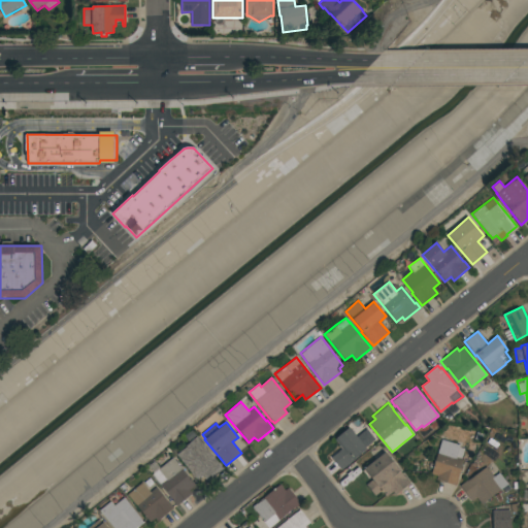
[(341,470),(331,457),(341,449),(334,439),(349,427),(357,436),(366,429),(374,439),(365,447),(367,449),(341,470)]
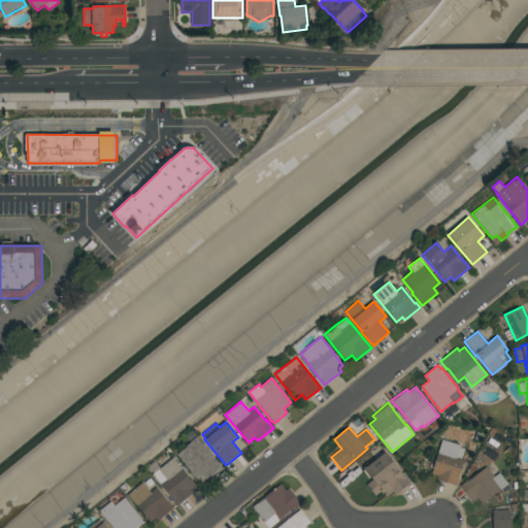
[(176,454),(187,447),(186,446),(190,442),(190,441),(197,436),(223,469),(207,481),(202,475),(197,480),(176,454)]
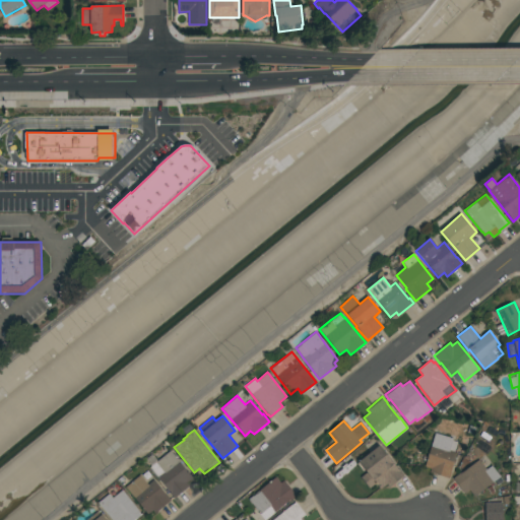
[(430,472),(431,468),(425,466),(435,433),(453,438),(452,440),(458,442),(454,452),(456,453),(450,472),(451,472),(449,478),(430,472)]
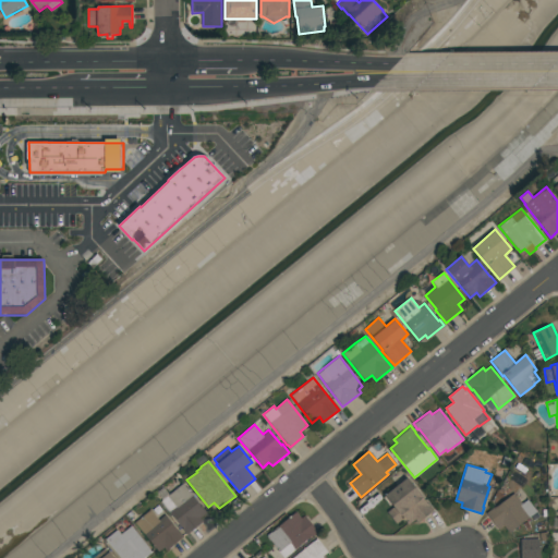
[(407,477),(428,504),(429,504),(434,509),(416,523),(414,520),(408,525),(403,519),(396,524),(387,512),(393,507),(391,504),(389,506),(384,498),(385,496),(385,495),(407,477)]
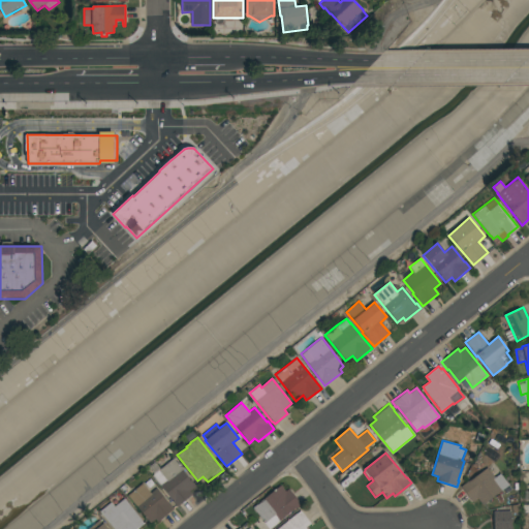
[(195,486),(189,491),(192,494),(177,506),(173,501),(174,501),(152,475),(154,474),(149,467),(154,462),(160,469),(173,458),(195,486)]
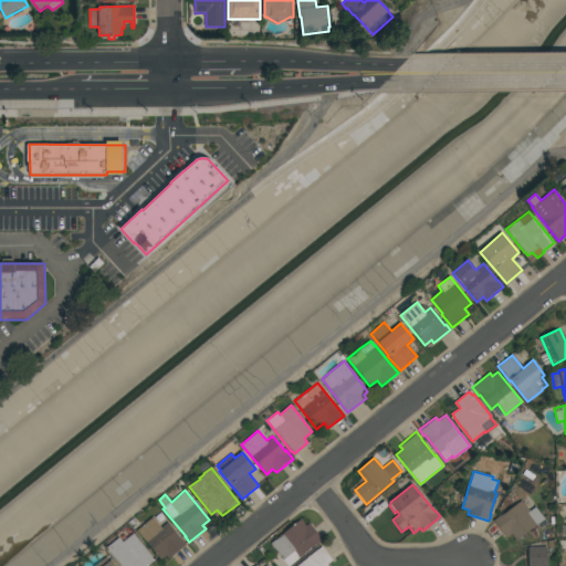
[(516,541),(510,534),(505,537),(492,521),(502,513),(502,514),(520,500),(528,511),(535,506),(544,519),(516,541)]
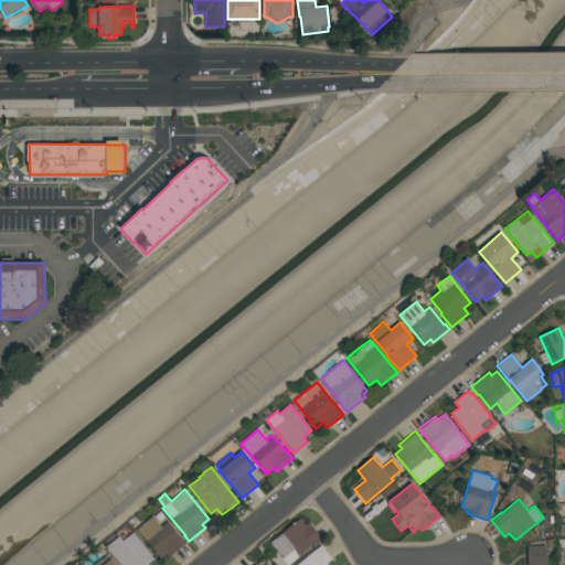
[(136,529),(152,515),(160,526),(167,521),(181,539),(181,537),(185,543),(168,557),(166,554),(160,558),(136,529)]
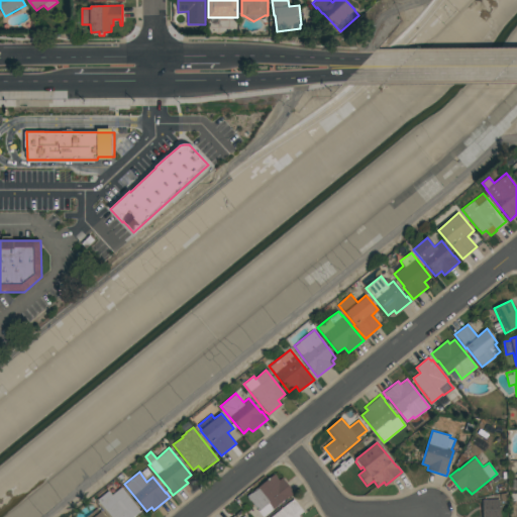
[(294,493),(264,516),(246,497),(274,474),(279,480),(282,478),(294,493)]
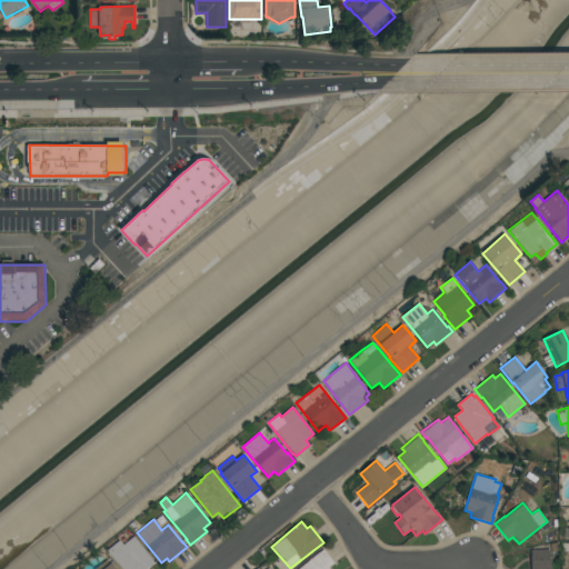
[(121,568),(107,549),(119,540),(122,543),(133,536),(155,563),(147,568),(121,568)]
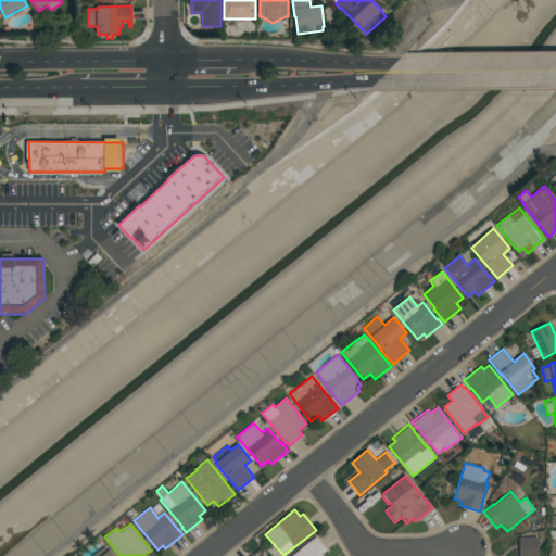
[(289,555),(315,536),(327,551),(321,555),(289,555)]
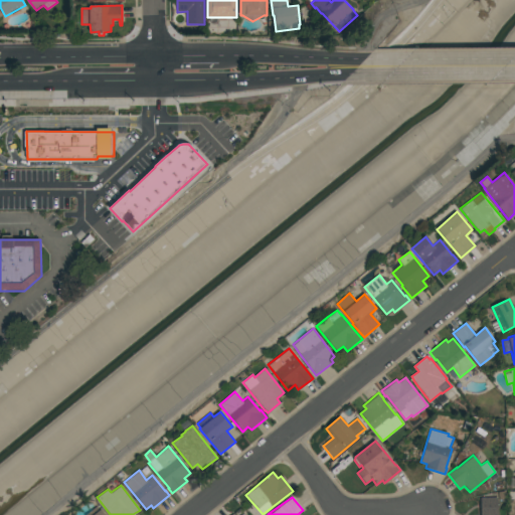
[(481,514),(481,498),(497,498),(497,514),(481,514)]
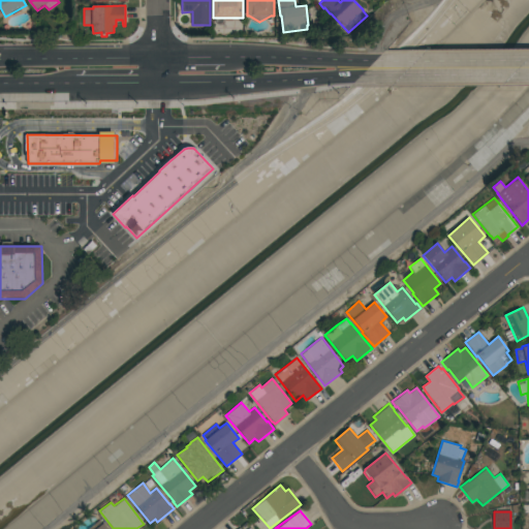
[(88,528),(99,520),(102,524),(104,523),(109,528),(88,528)]
